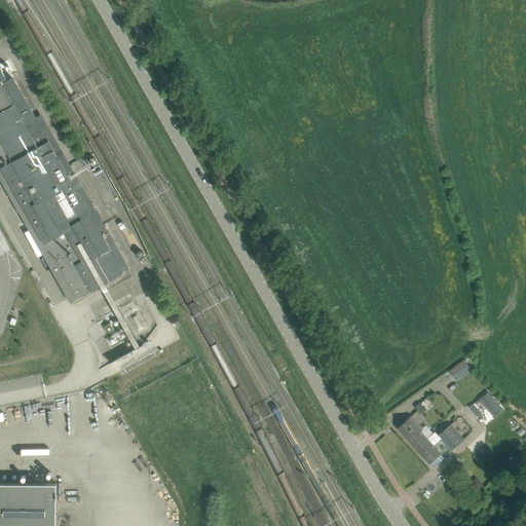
[(74,300),(83,295),(129,268),(17,75),(7,80),(0,67),(0,162),(67,280),(65,283),(74,300)]
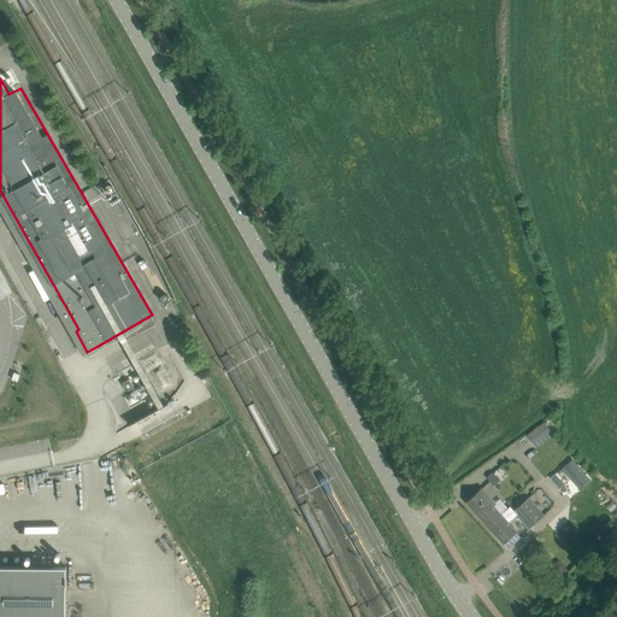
[(544,424),(528,435),(536,447),(552,435),(544,424)]
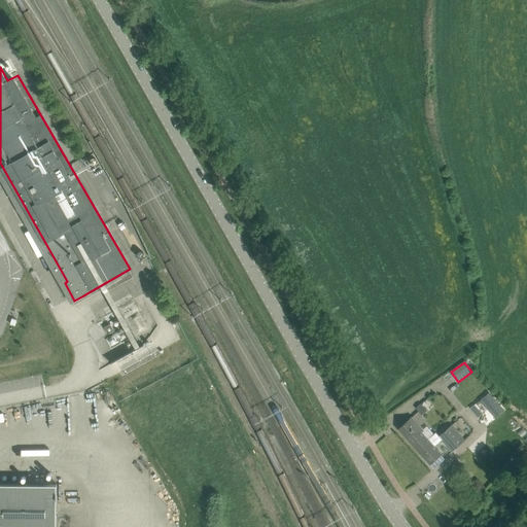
[(479,410),(473,414),(478,418),(483,415),(479,410)]
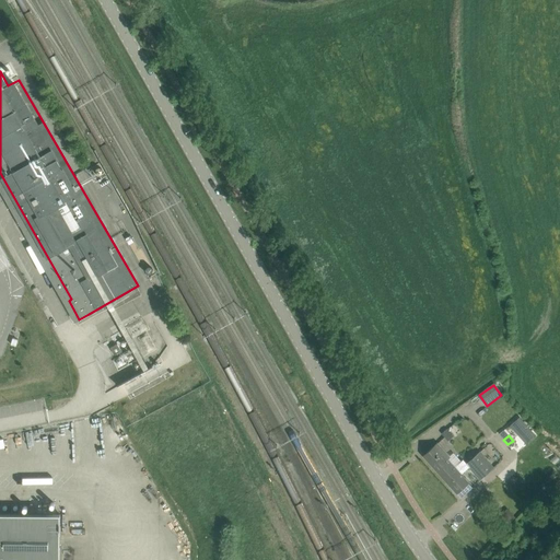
[(436,444),(424,455),(462,498),(473,488),(461,475),(469,467),(480,479),(493,467),(479,452),(467,464),(463,459),(454,467),(446,459),(448,457),(436,444)]
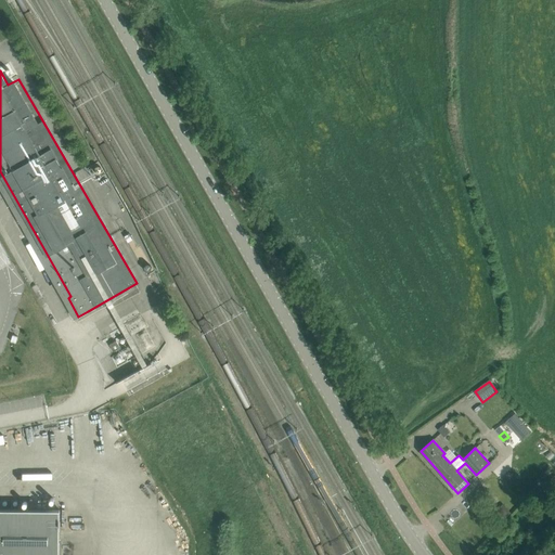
[(0,554),(59,554),(60,510),(0,508),(0,554)]
